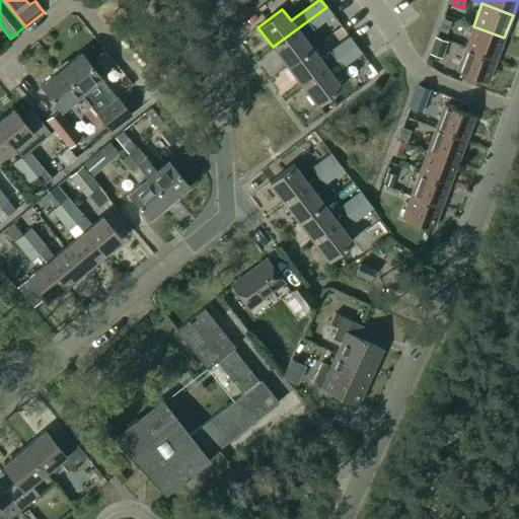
[(287,66),(311,48),(303,36),(332,15),(326,7),(273,47),(287,66)]
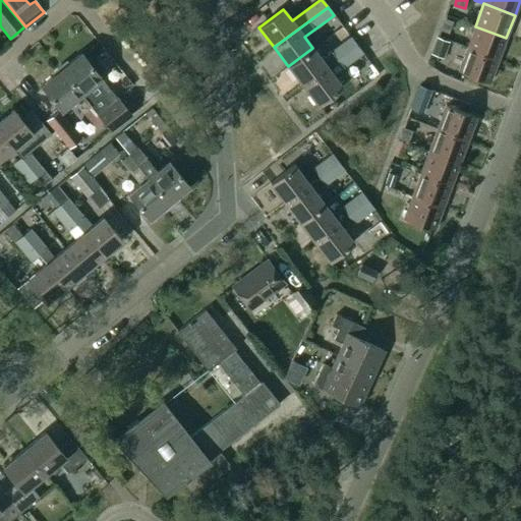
[(449,35),(453,22),(445,19),(440,32),(449,35)]
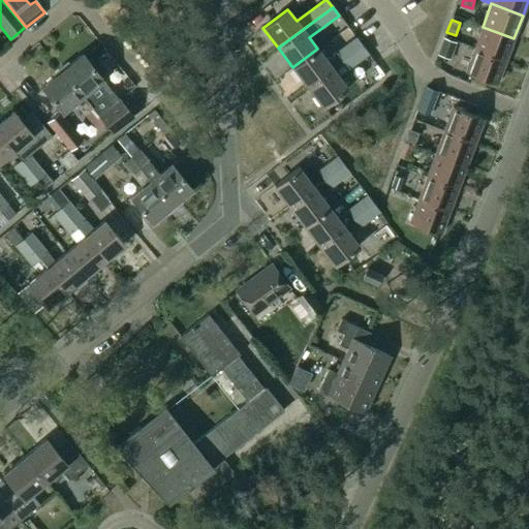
[(505,61),(514,38),(483,27),(473,50),(505,61)]
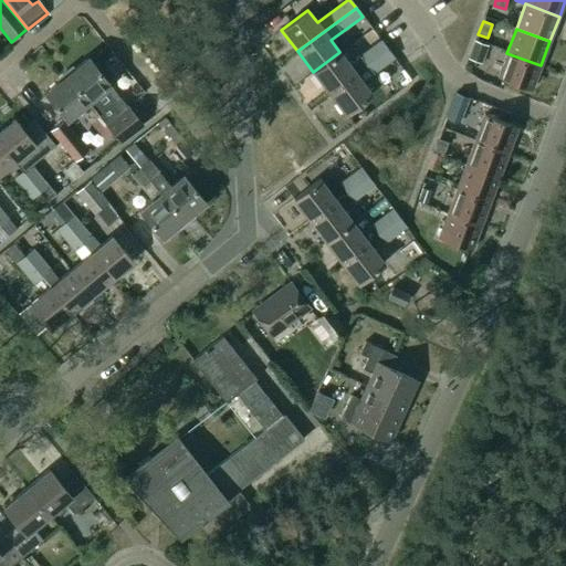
[(366,65),(387,50),(380,41),(349,64),(339,52),(313,72),(329,93),(356,73),(355,73),(366,65)]
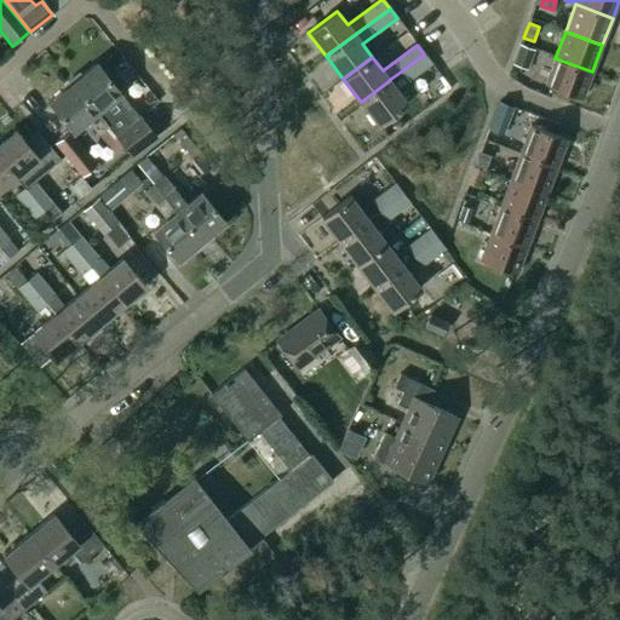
[(535,51),(520,45),(512,64),(528,70),(535,51)]
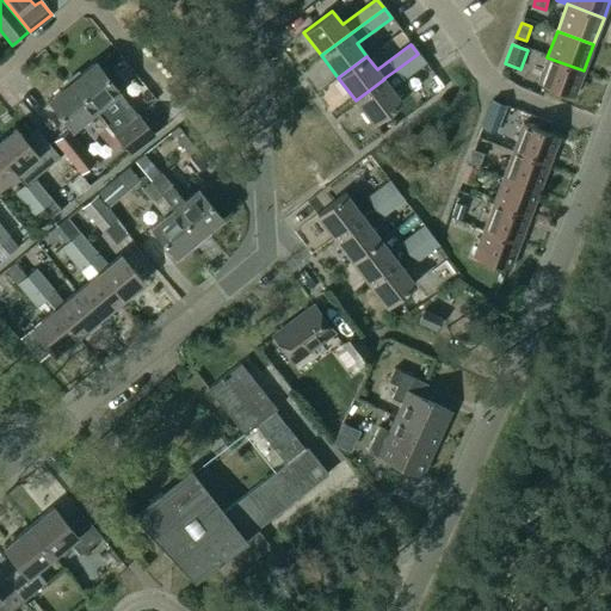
[(418,54),(395,71),(402,80),(425,63),(418,54)]
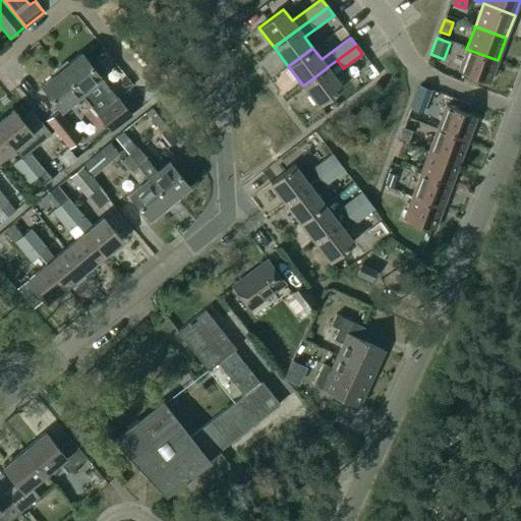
[(489,83),(498,60),(466,49),(458,71),(489,83)]
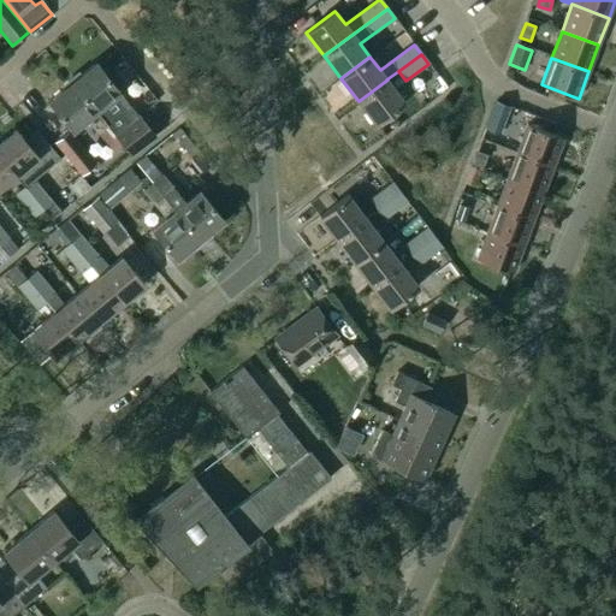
[(107,125),(107,126),(131,157),(155,136),(138,116),(124,128),(105,104),(119,93),(96,64),(72,83),(107,125)]
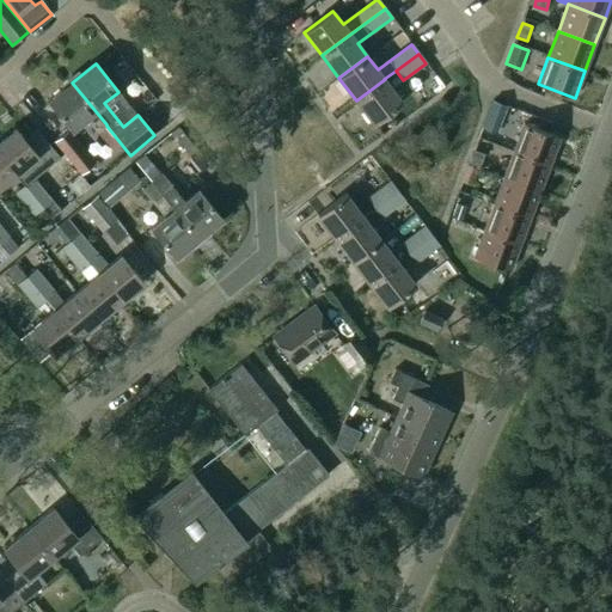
[(127,65),(112,77),(121,87),(135,75),(127,65)]
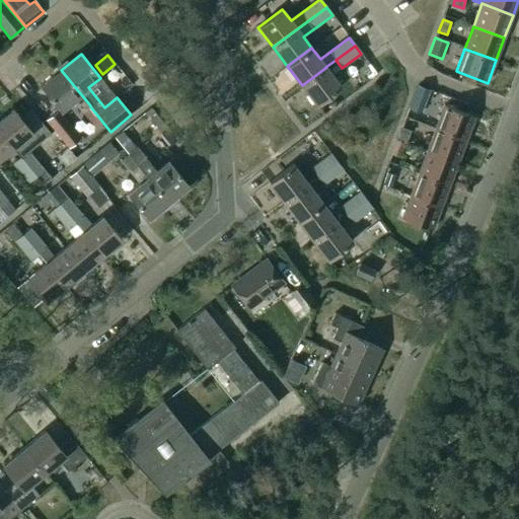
[(326,67),(302,85),(316,105),(341,87),(326,67)]
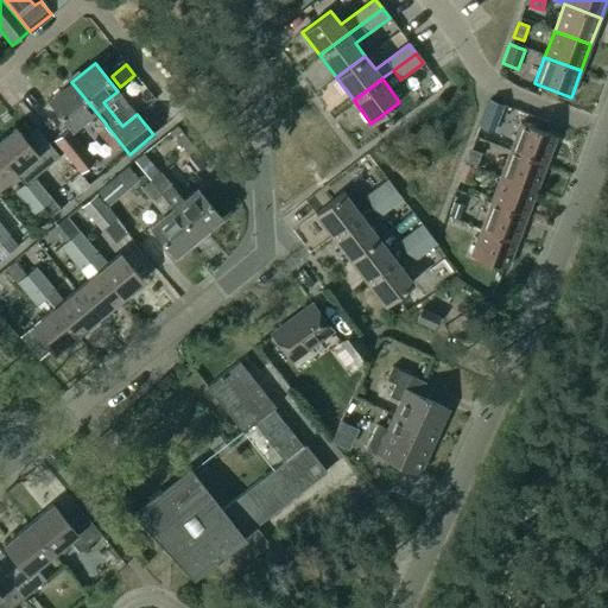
[(96,132),(106,125),(106,124),(71,82),(49,100),(71,128),(86,118),(96,132)]
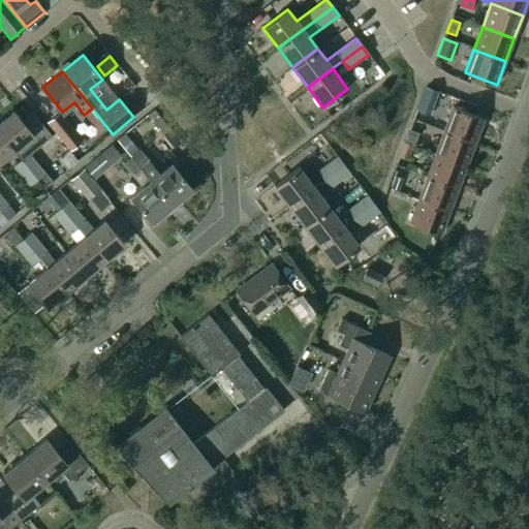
[(435,89),(427,85),(418,105),(427,110),(435,89)]
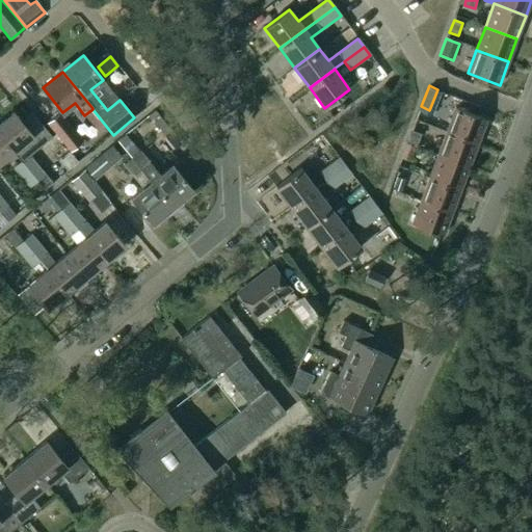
[(446,131),(478,143),(486,120),(455,108),(446,131)]
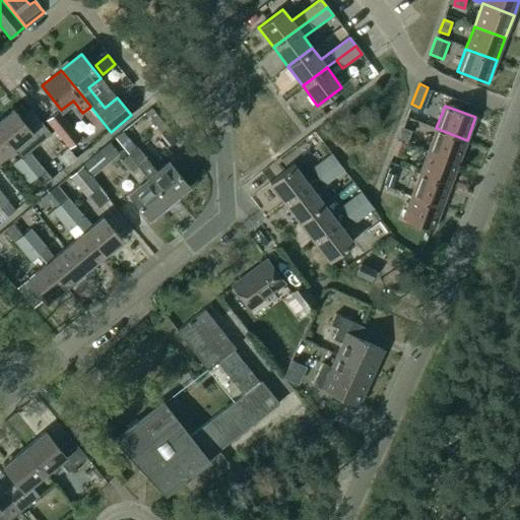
[(150,107),(144,112),(160,132),(167,126),(150,107)]
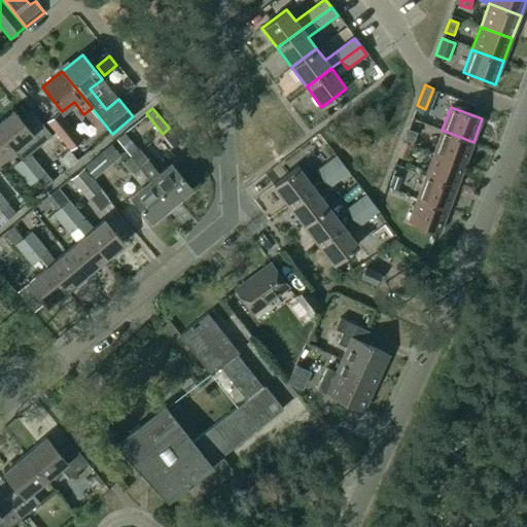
[(0,135),(12,150),(21,160),(37,179),(44,173),(21,144),(32,135),(12,111),(0,120),(0,135)]
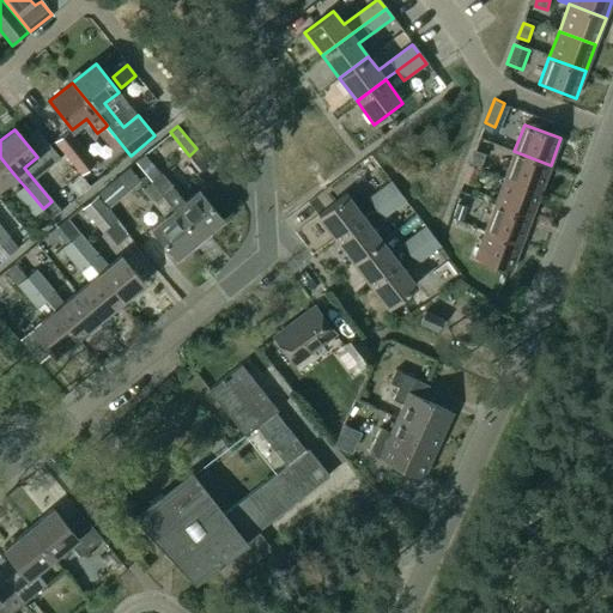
[(96,164),(68,129),(54,143),(82,176),(96,164)]
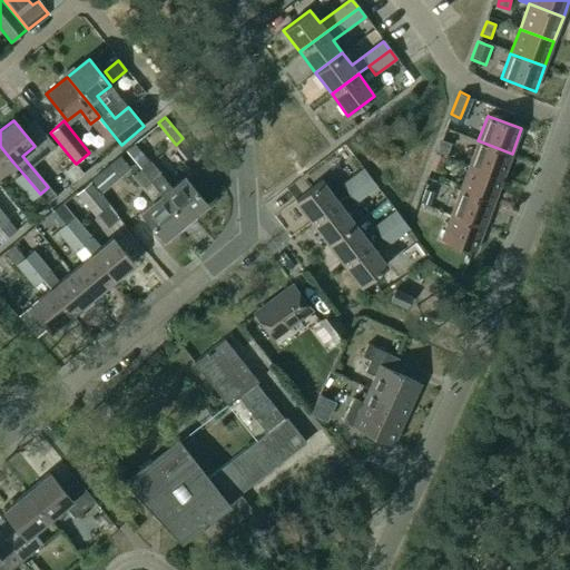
[(502,178),(512,154),(478,140),(469,166),(502,178)]
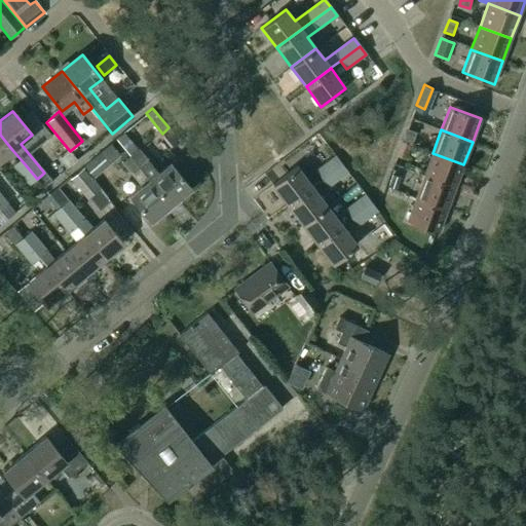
[(403,143),(411,146),(412,146),(417,135),(408,130),(403,143)]
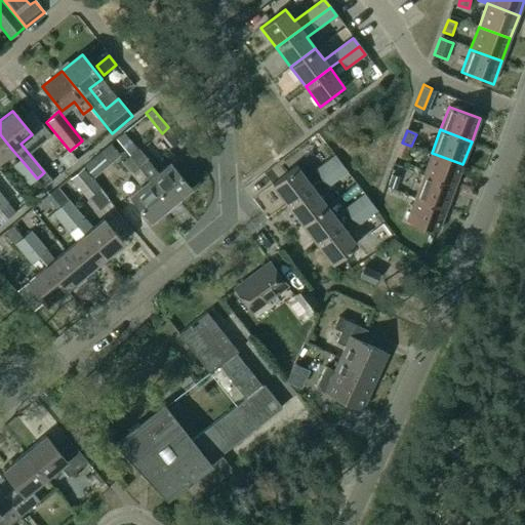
[(0,160),(12,150),(0,134),(0,160)]
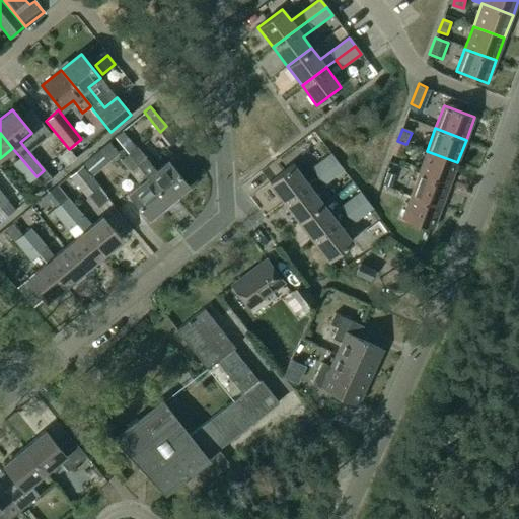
[(399,158),(405,144),(397,141),(392,155),(399,158)]
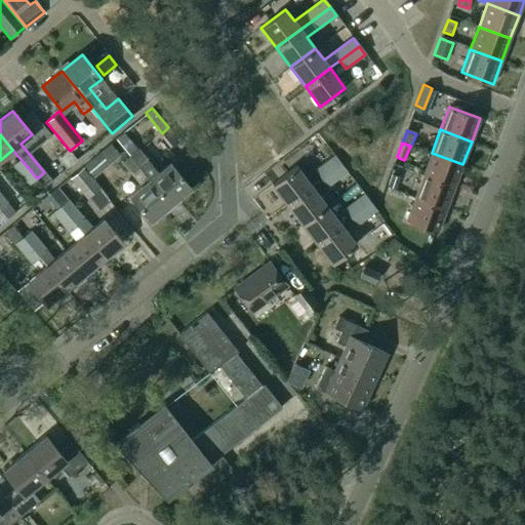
[(83,168),(92,178),(121,154),(111,144),(83,168)]
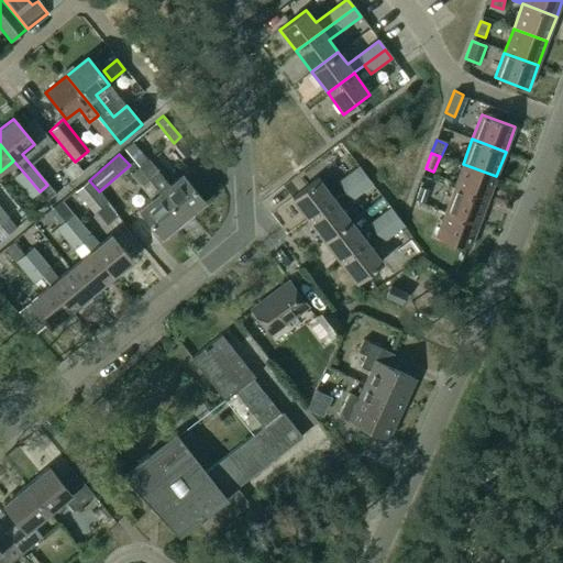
[(140,166),(183,219),(203,201),(181,175),(169,186),(147,159),(140,166)]
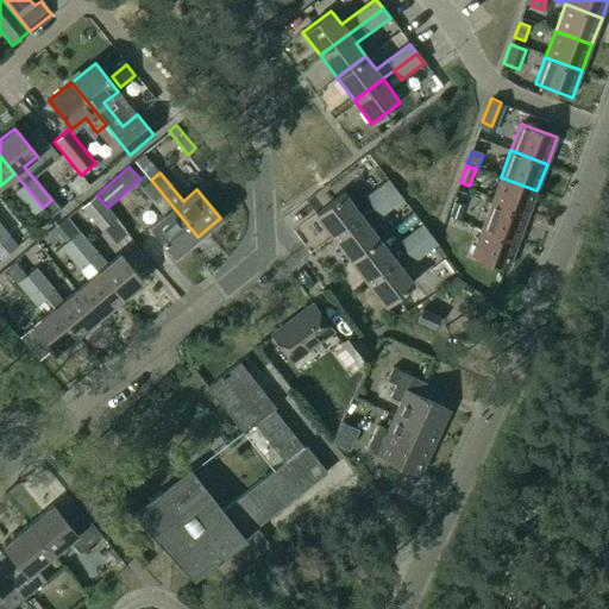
[(527,217),(537,190),(501,177),(491,203),(527,217)]
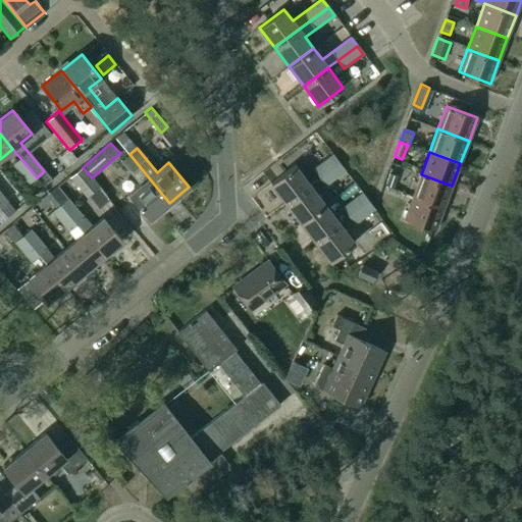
[(149,219),(169,203),(129,154),(120,161),(141,186),(129,195),(149,219)]
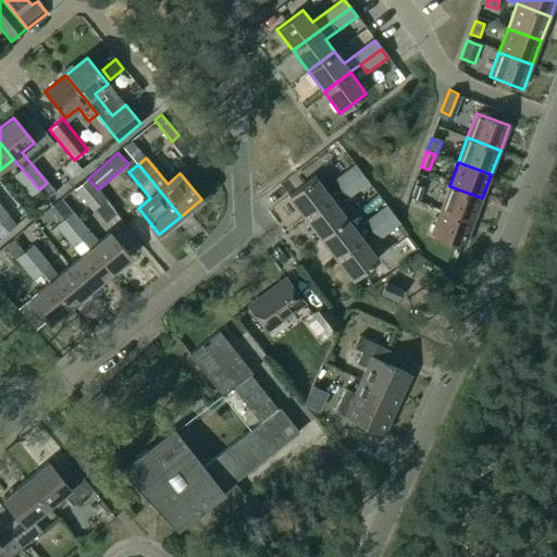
[(355,165),(334,182),(339,189),(361,173),(355,165)]
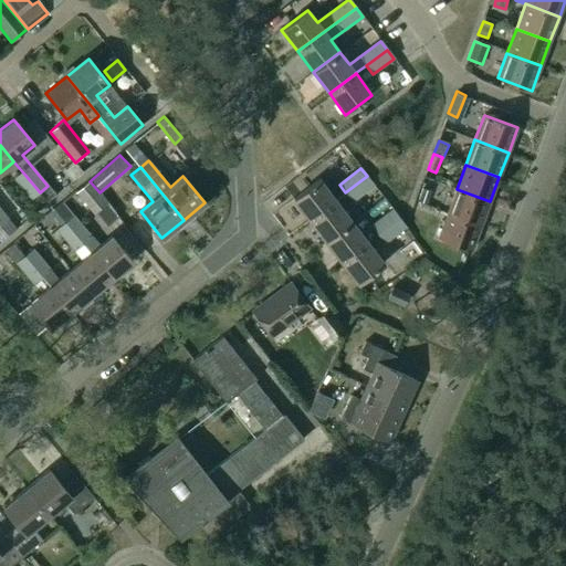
[(31,200),(40,192),(22,171),(13,179),(31,200)]
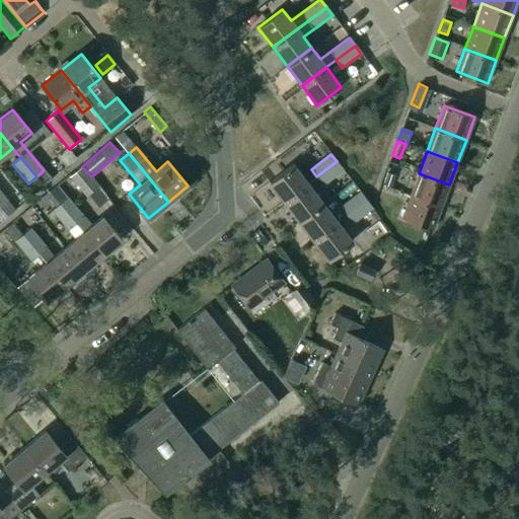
[(298,222),(322,204),(313,193),(343,170),(337,161),(316,176),(307,183),(283,202),(298,222)]
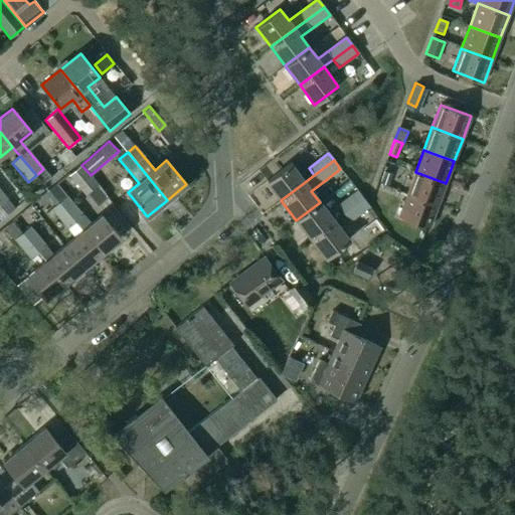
[(291,163),(267,181),(281,200),(305,182),(291,163)]
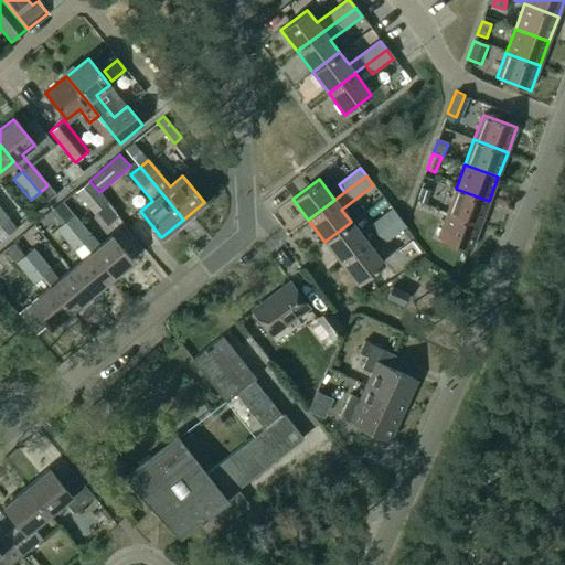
[(108,202),(99,192),(89,181),(75,193),(94,214),(96,212),(108,225),(118,216),(107,203),(108,202)]
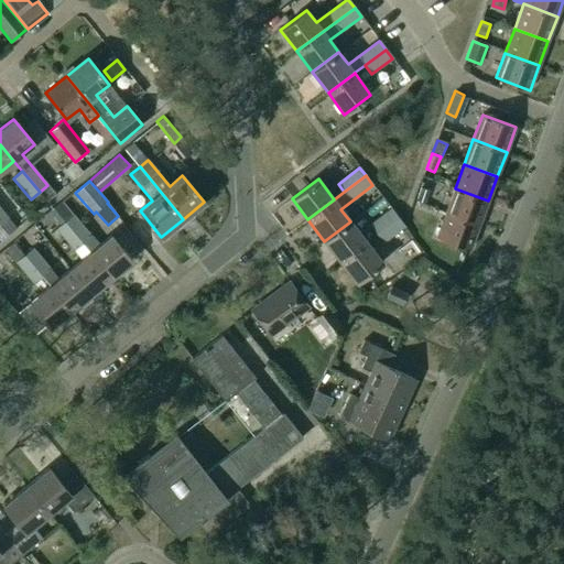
[(47,185),(40,192),(47,202),(56,195),(47,185)]
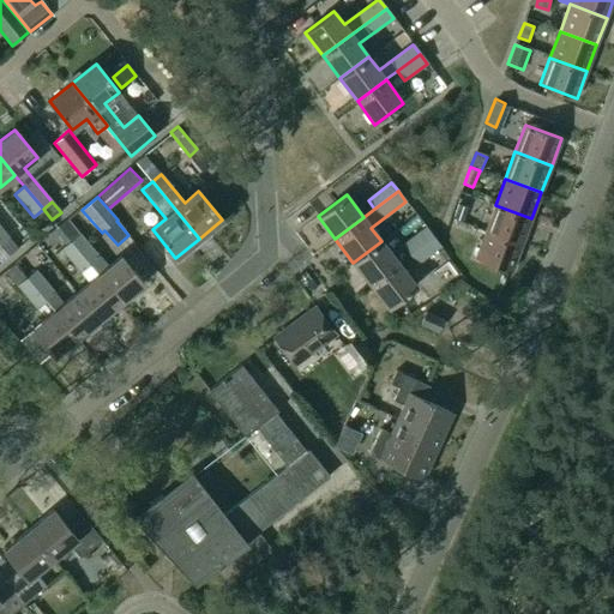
[(468,209),(458,205),(453,218),(463,222),(468,209)]
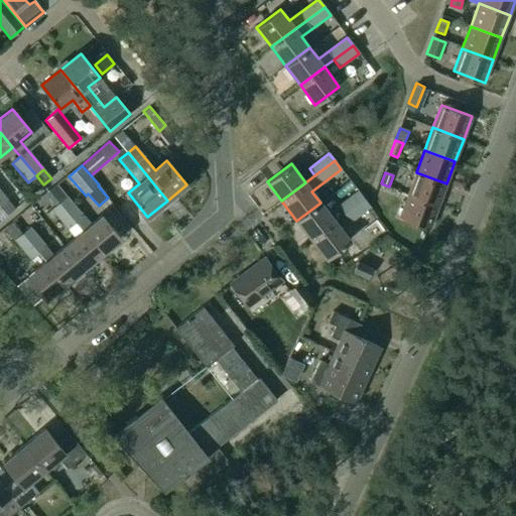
[(438,207),(446,183),(416,172),(407,195),(438,207)]
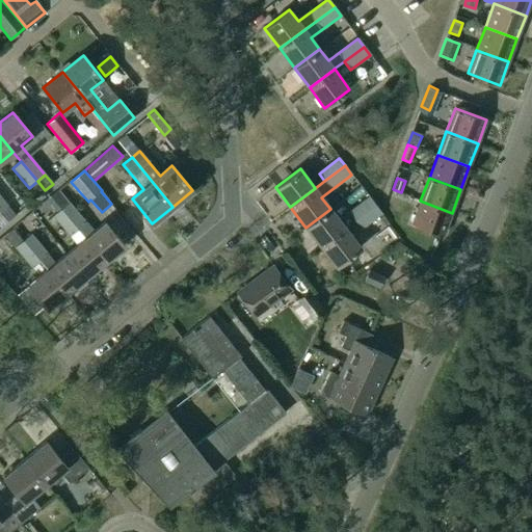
[(381,214),(369,197),(349,212),(362,229),(381,214)]
